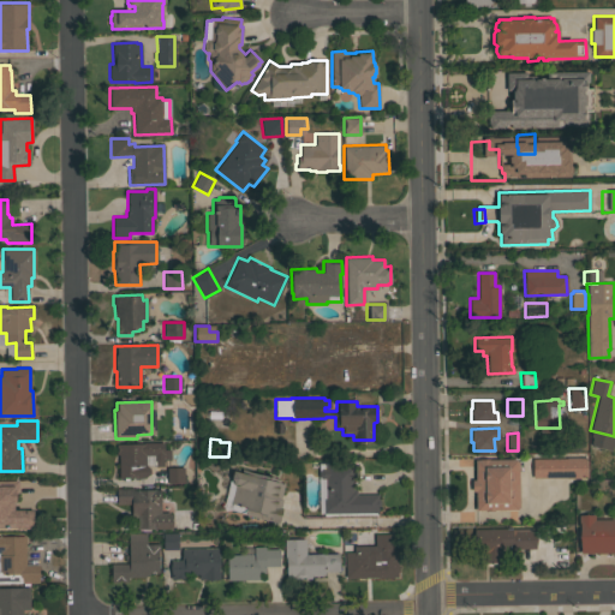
[(118,454),(117,454),(117,443),(143,443),(143,442),(163,442),(162,449),(171,449),(171,460),(163,460),(163,466),(155,466),(155,460),(154,460),(154,459),(145,459),(144,465),(149,469),(148,472),(144,478),(118,478),(118,454)]
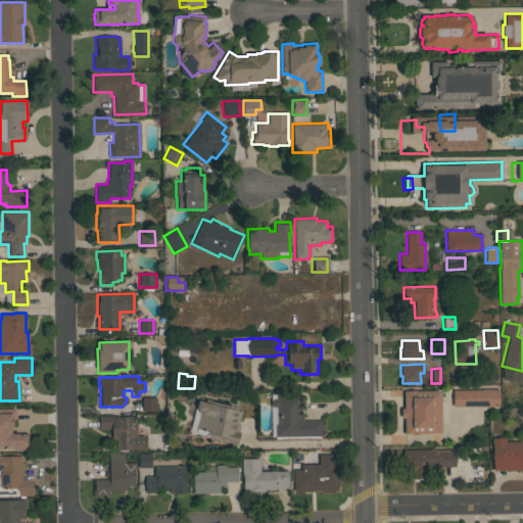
[(453,390),(498,389),(498,407),(481,407),(481,406),(453,407),(453,390)]
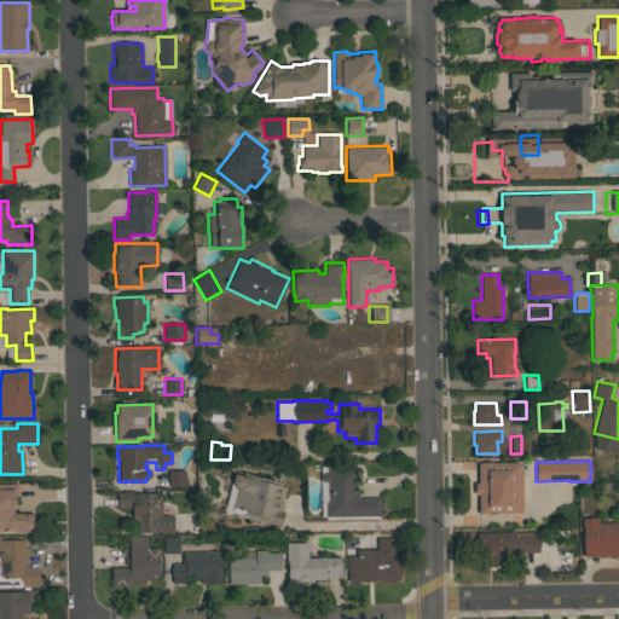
[(522,510),(520,510),(520,513),(478,513),(478,495),(474,495),(474,482),(478,482),(478,462),(520,462),(520,464),(521,464),(522,510)]
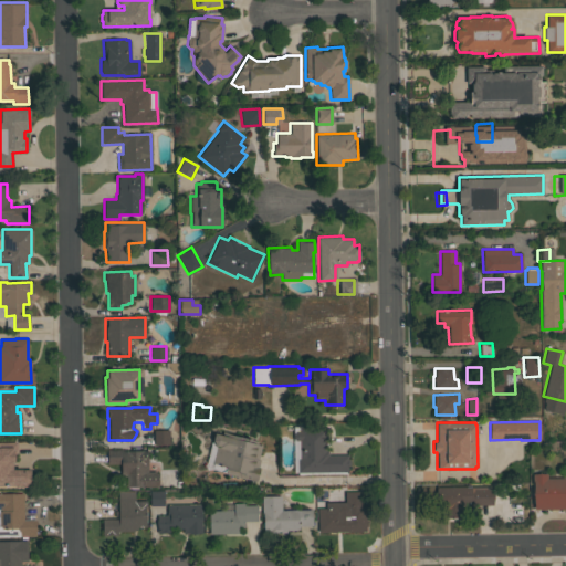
[(297,474),(297,459),(300,459),(300,440),(295,440),(293,438),(293,426),(299,426),(299,425),(322,425),(322,427),(326,427),(326,430),(328,431),(327,438),(325,440),(325,450),(327,450),(327,454),(347,454),(347,459),(349,460),(349,465),(347,468),(347,474),(297,474)]
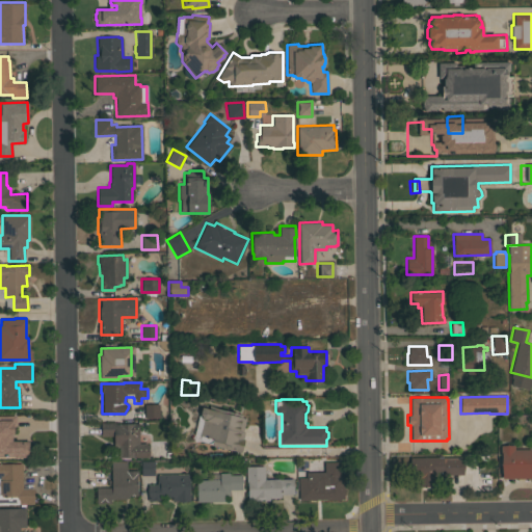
[(159,418),(144,418),(143,404),(159,404),(159,418)]
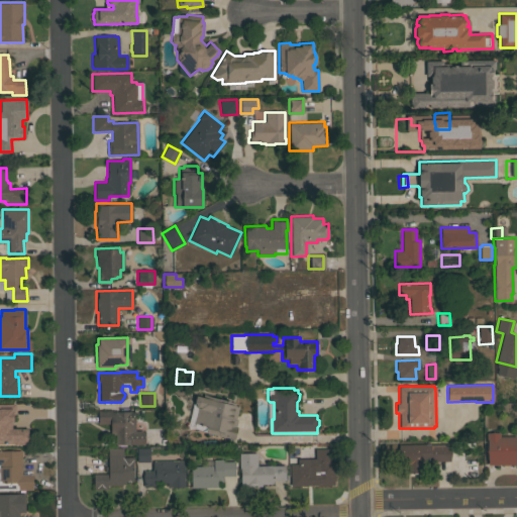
[(234,406),(238,407),(235,419),(237,420),(235,426),(237,427),(233,439),(226,437),(226,438),(205,432),(206,432),(192,428),(197,409),(193,404),(196,395),(202,397),(203,394),(235,403),(234,406)]
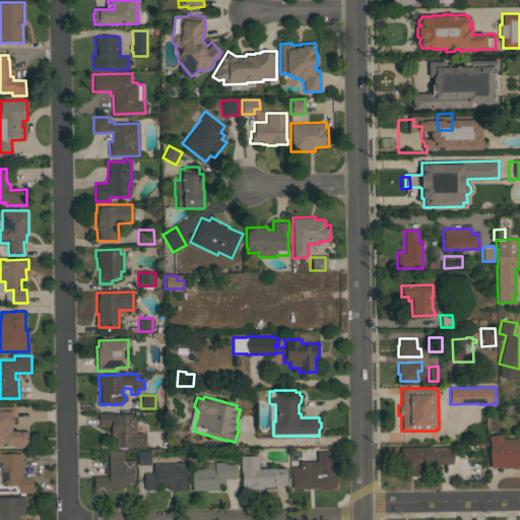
[(0,410),(16,410),(16,409),(24,409),(24,425),(25,425),(25,430),(30,429),(31,449),(0,449),(0,410)]
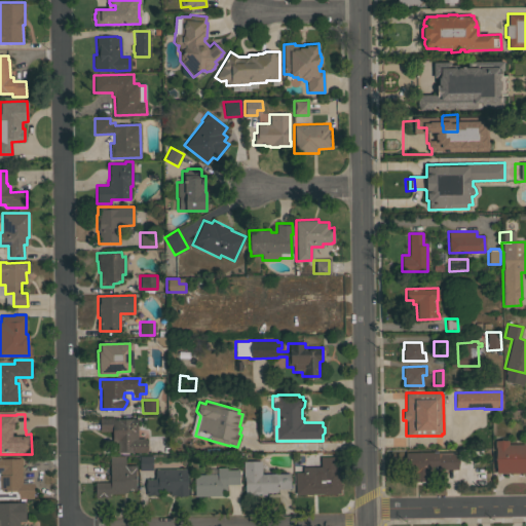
[(117,452),(117,442),(112,442),(112,430),(100,431),(100,417),(114,417),(114,418),(137,418),(137,438),(145,438),(145,440),(147,440),(147,452),(117,452)]
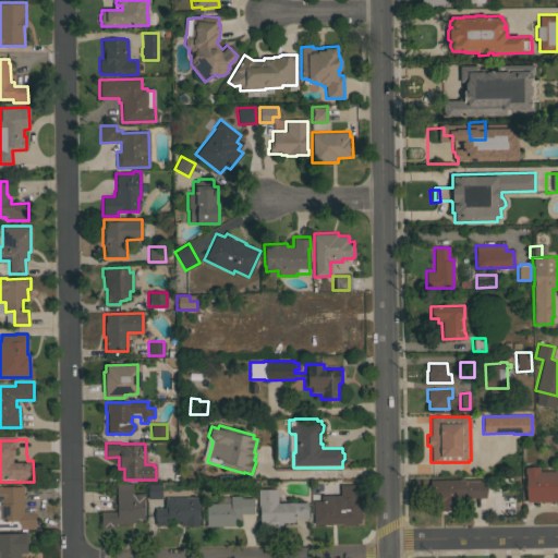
[(525,474),(524,474),(524,466),(538,466),(538,471),(557,471),(557,475),(557,502),(556,502),(556,501),(526,501),(525,474)]
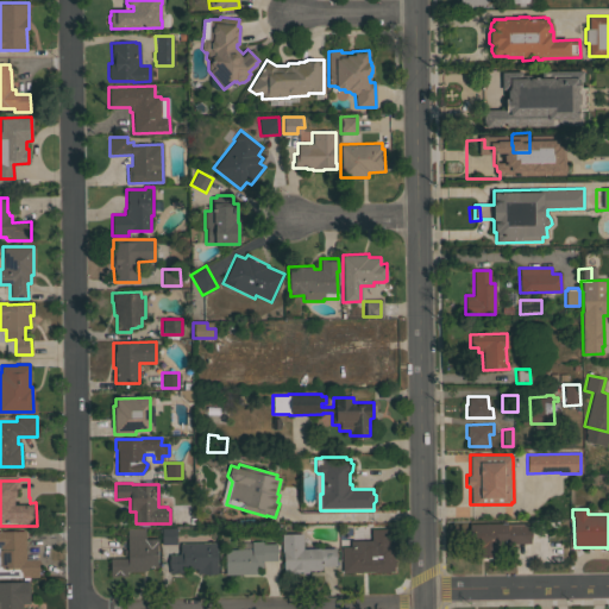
[(504,544),(504,551),(497,551),(497,557),(481,557),(481,548),(472,548),(471,523),(506,522),(506,521),(520,521),(521,526),(529,525),(529,542),(504,544)]
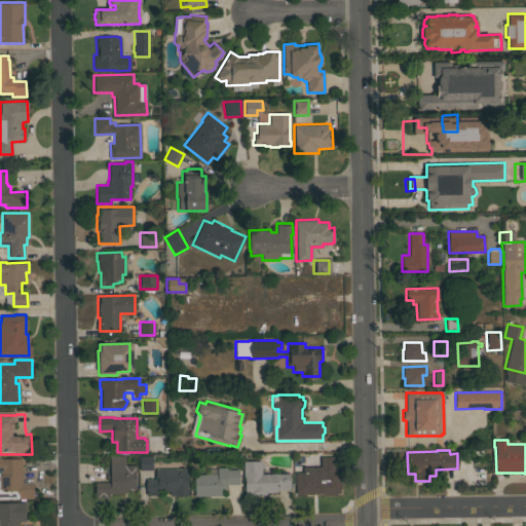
[(152,470),(139,470),(139,455),(152,455),(152,470)]
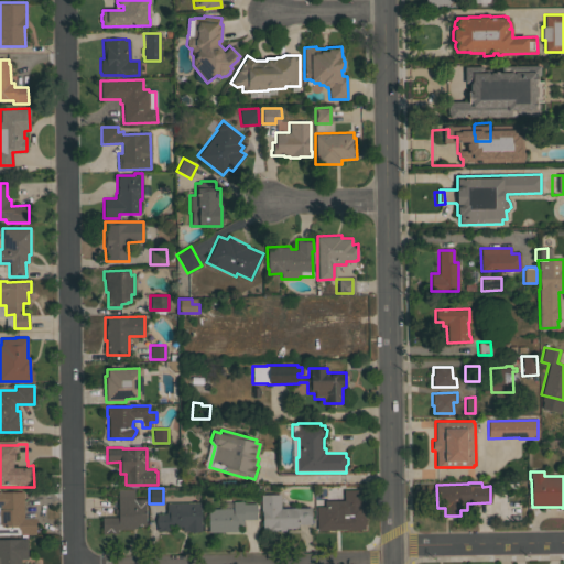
[(134,489),(134,499),(145,499),(145,503),(144,503),(144,524),(133,524),(133,529),(117,529),(117,533),(101,533),(101,517),(118,517),(118,514),(115,514),(115,509),(118,509),(117,490),(134,489)]
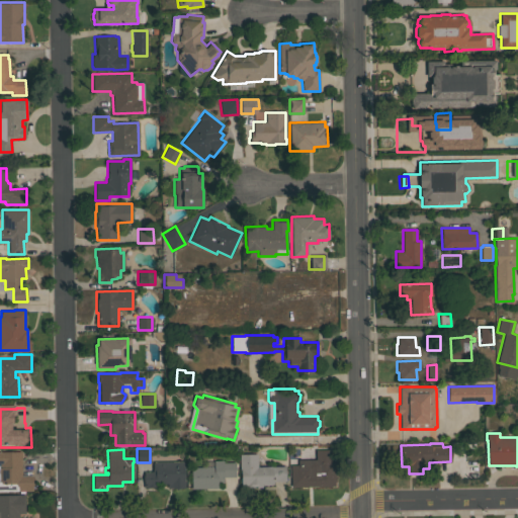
[(312,464),(313,473),(316,473),(315,449),(331,449),(332,486),(290,487),(290,464),(312,464)]
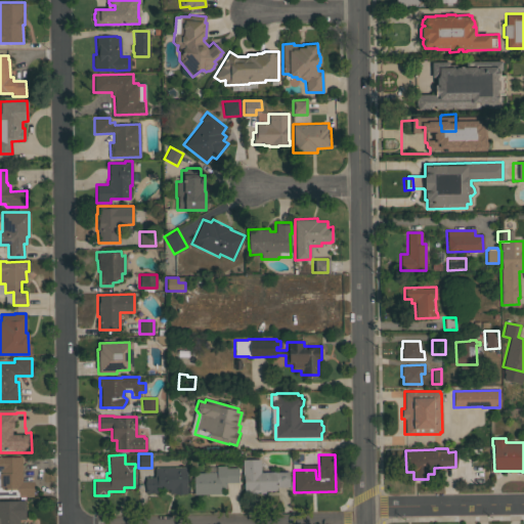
[(0,456),(22,456),(22,481),(33,481),(33,496),(0,496),(0,456)]
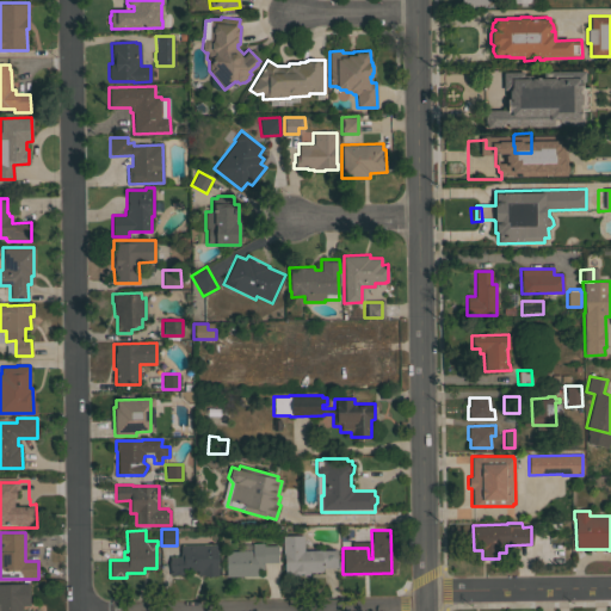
[(337,549),(337,568),(322,568),(322,571),(320,571),(320,572),(309,572),(309,574),(284,575),(284,554),(282,554),(282,536),(303,535),(303,550),(337,549)]
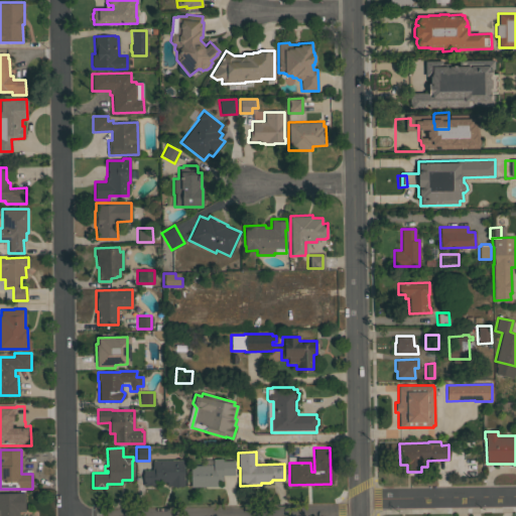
[(190,465),(213,465),(213,458),(222,458),(222,461),(234,461),(234,475),(223,475),(223,486),(190,487),(190,465)]
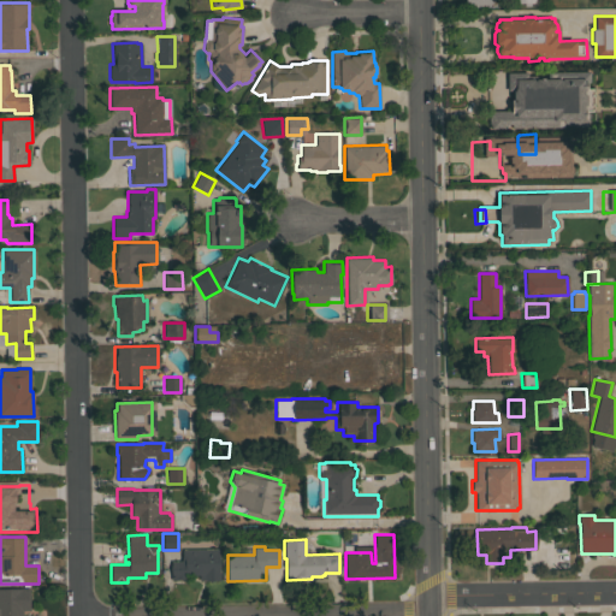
[(218,549),(218,572),(220,572),(220,580),(199,580),(199,575),(187,575),(187,579),(171,579),(171,562),(182,562),(182,549),(218,549)]
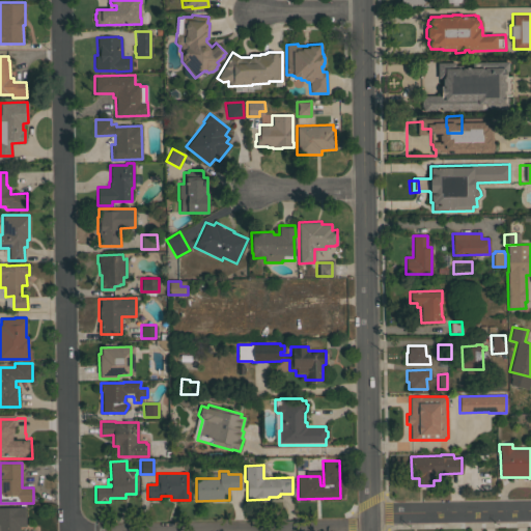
[(0,530),(0,506),(25,506),(25,526),(19,526),(19,530),(0,530)]
